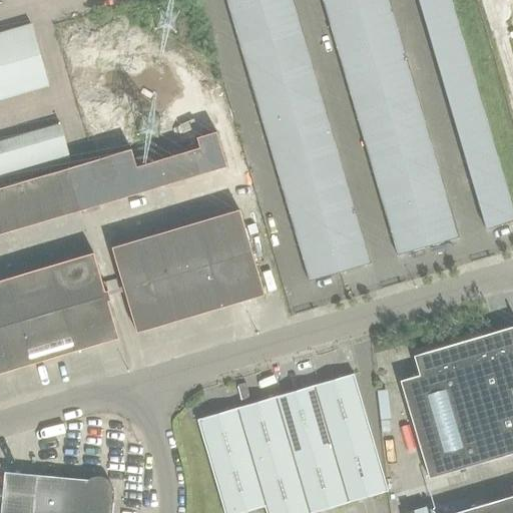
[(260,1),(259,0),(225,0),(228,10),(260,1)]
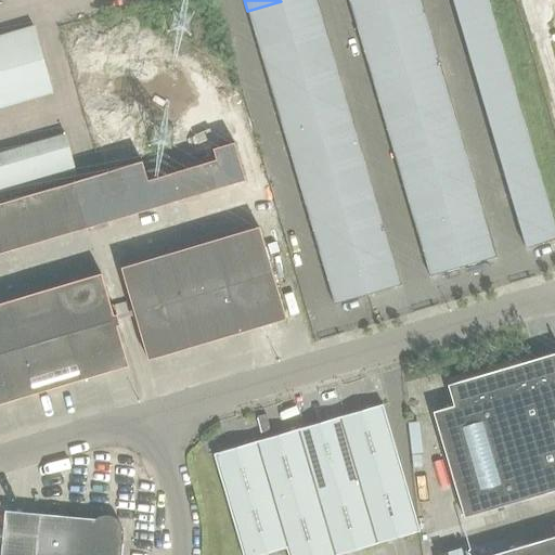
[(283,0),(281,1),(288,25),(322,15),(317,0),(283,0)]
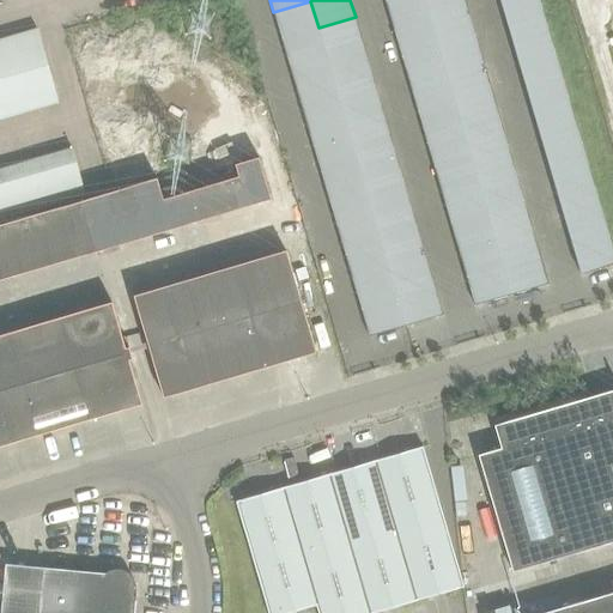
[(389,17),(426,5),(424,0),(393,0),(384,2),(389,17)]
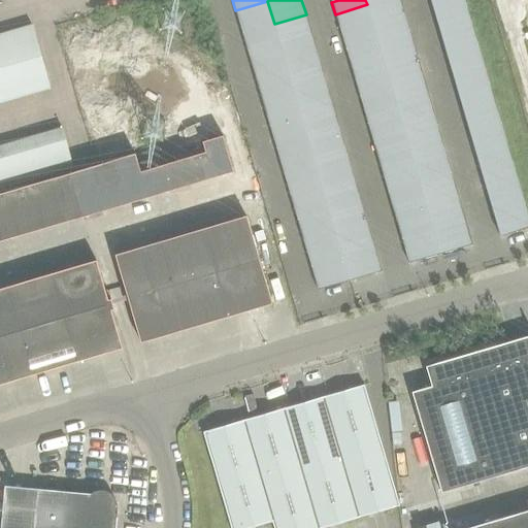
[(383,0),(367,4),(370,17),(402,7),(400,0),(383,0)]
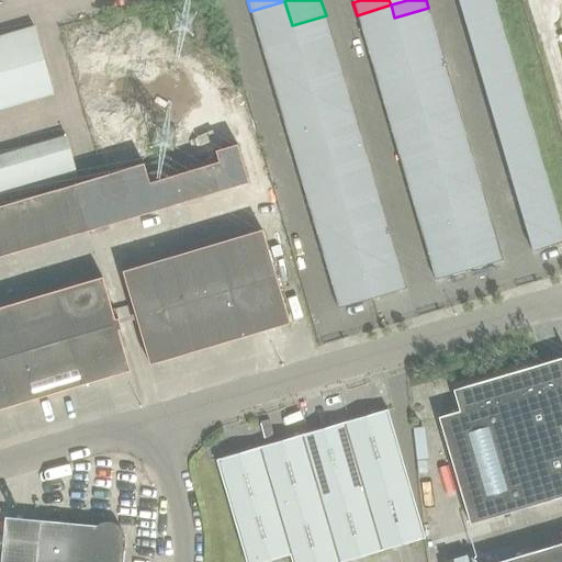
[(457,0),(462,14),(496,4),(494,0),(457,0)]
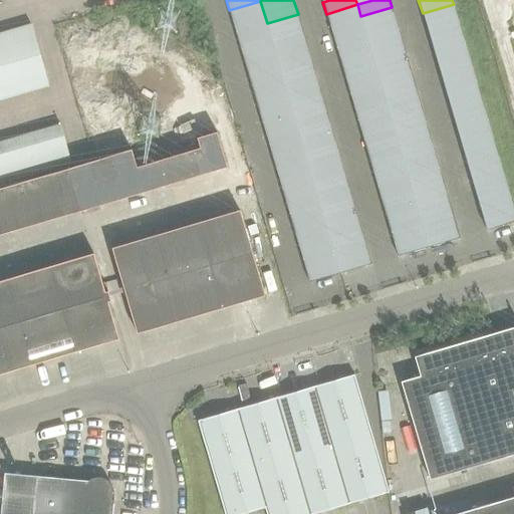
[(267,23),(260,1),(229,10),(236,33),(267,23)]
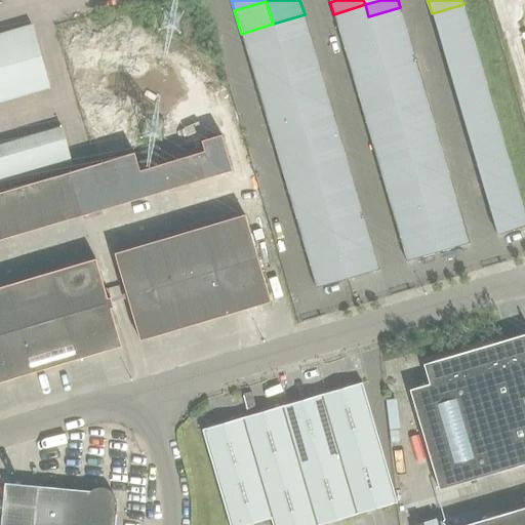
[(336,26),(368,16),(365,4),(333,14),(336,26)]
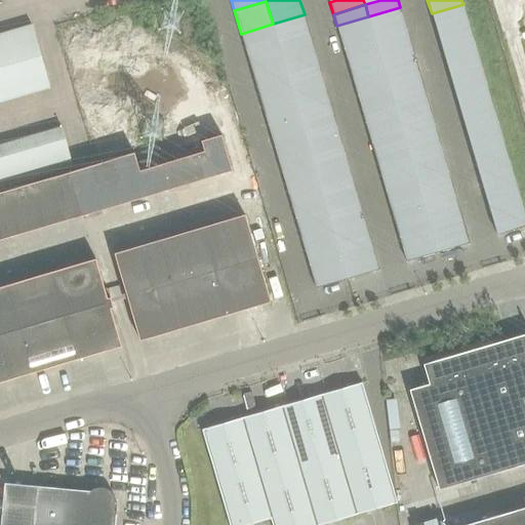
[(432,13),(437,34),(470,24),(463,4),(432,13)]
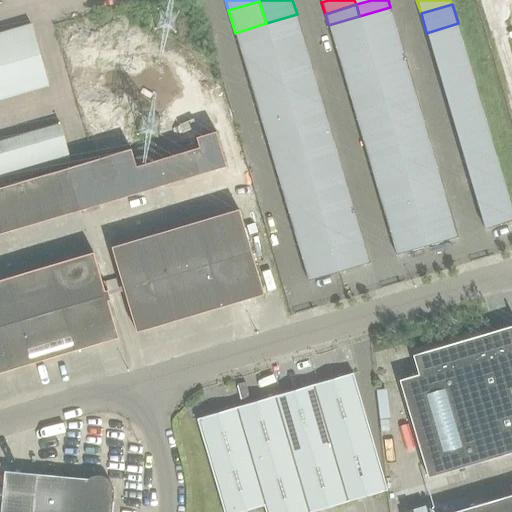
[(359,16),(366,39),(397,30),(390,7),(359,16)]
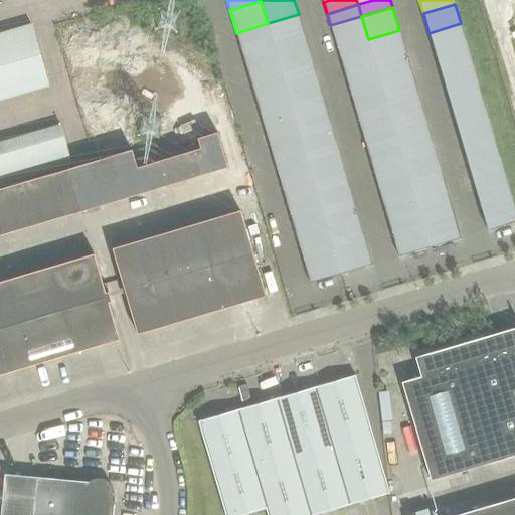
[(268,23),(274,46),(305,37),(299,14),(268,23)]
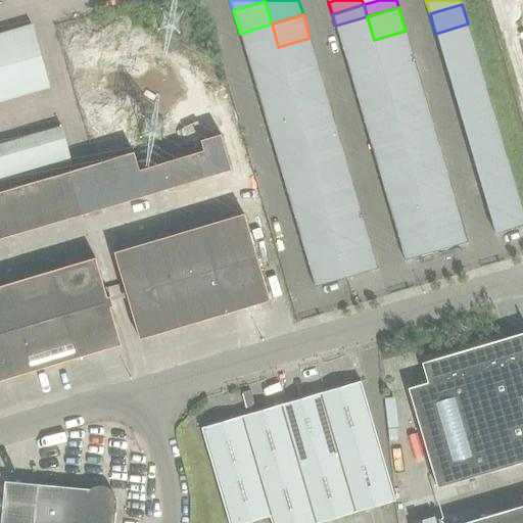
[(374,40),(367,16),(335,26),(342,49),(374,40)]
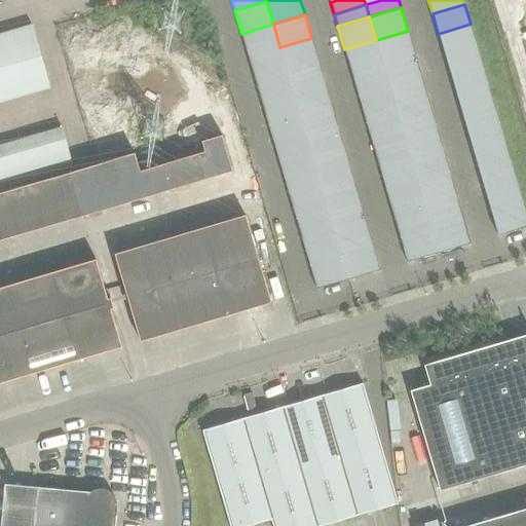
[(273,24),(241,34),(248,57),(279,47),(273,24)]
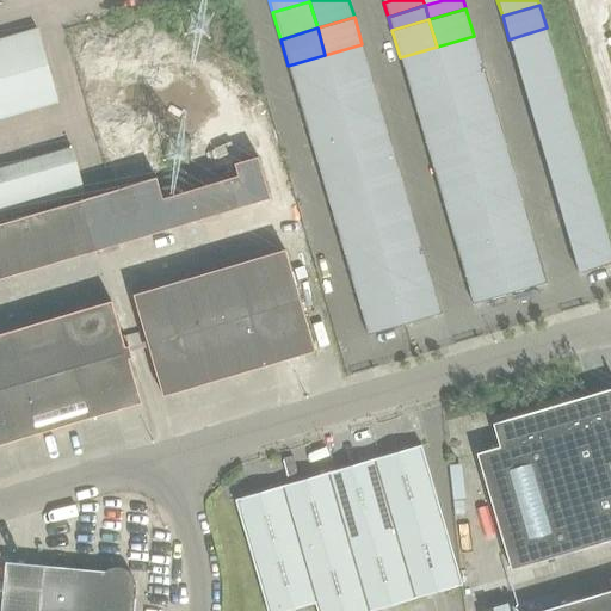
[(508,39),(516,62),(553,51),(547,28),(508,39)]
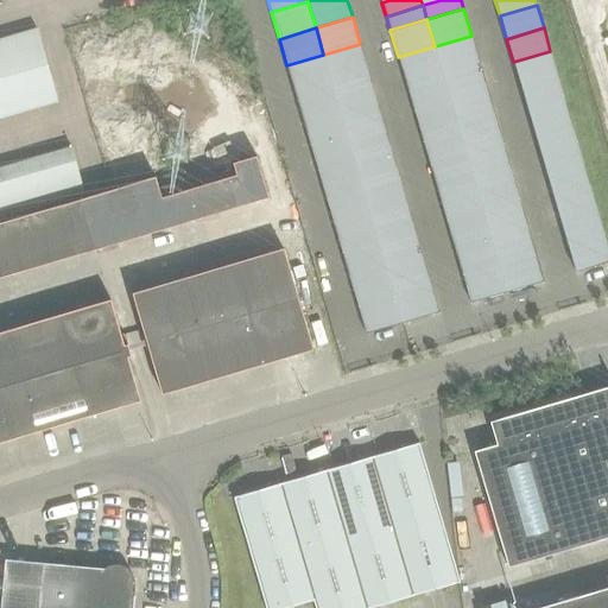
[(12,36),(23,73),(46,65),(36,29),(12,36)]
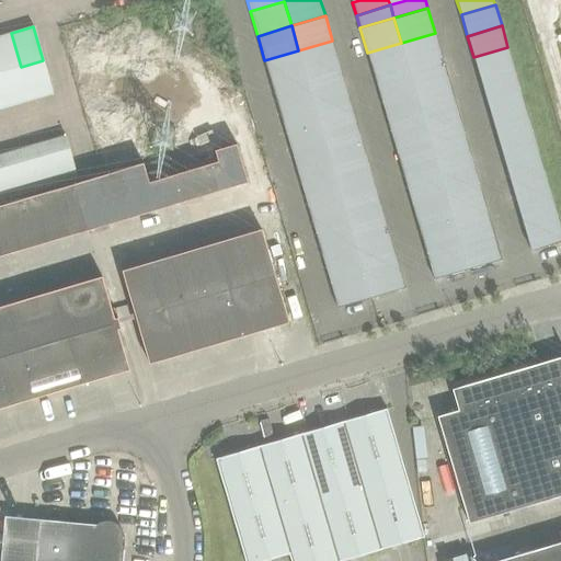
[(0,36),(0,71),(0,73),(21,67),(11,33),(0,36)]
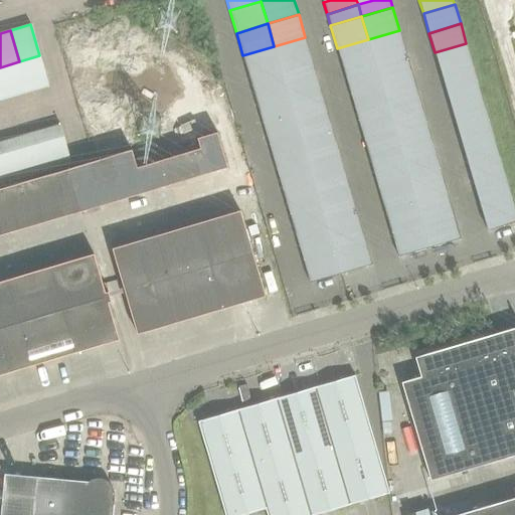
[(368,39),(375,62),(406,53),(399,30),(368,39)]
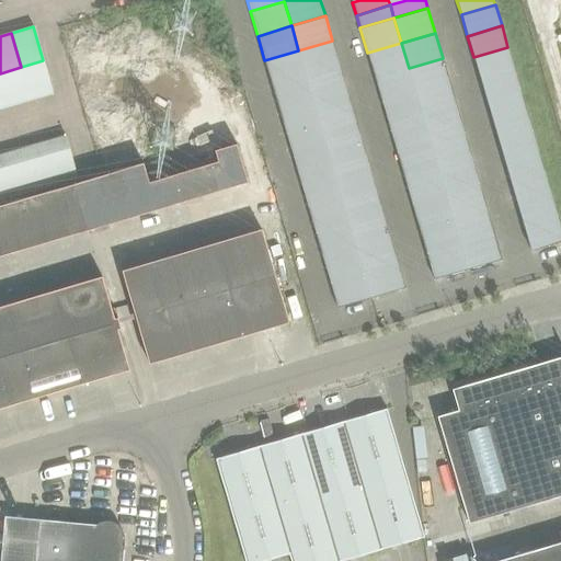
[(298,50),(306,76),(340,66),(332,41),(298,50)]
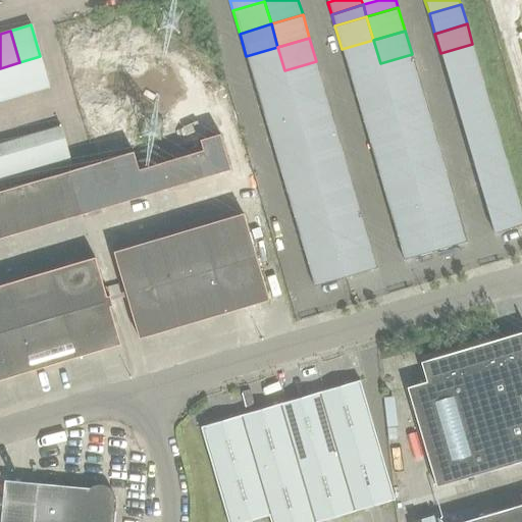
[(380,63),(373,40),(342,49),(349,72),(380,63)]
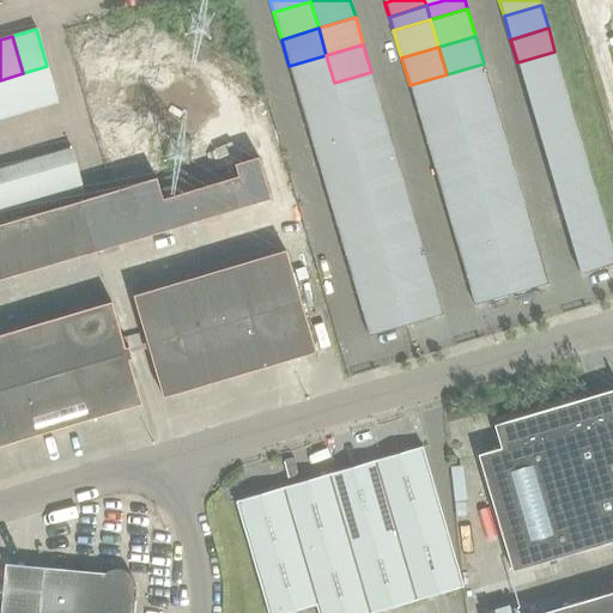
[(517,62),(525,85),(562,74),(554,52),(517,62)]
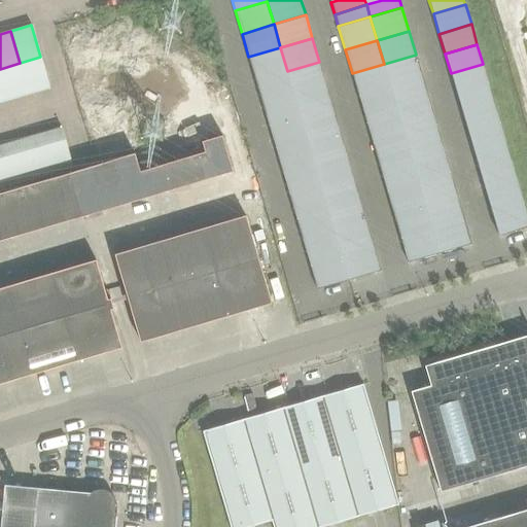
[(255,80),(287,71),(280,47),(248,57),(255,80)]
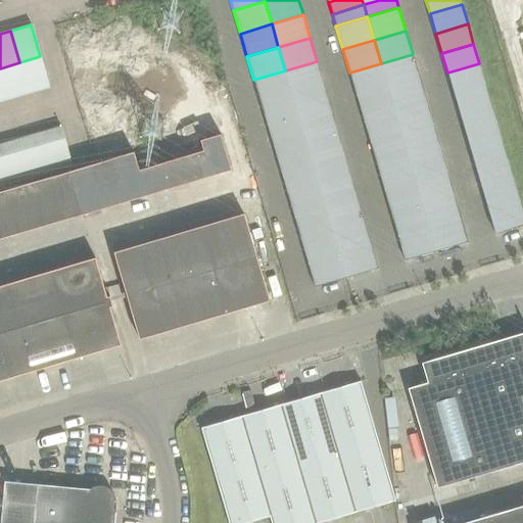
[(413,54),(381,63),(388,87),(420,78),(413,54)]
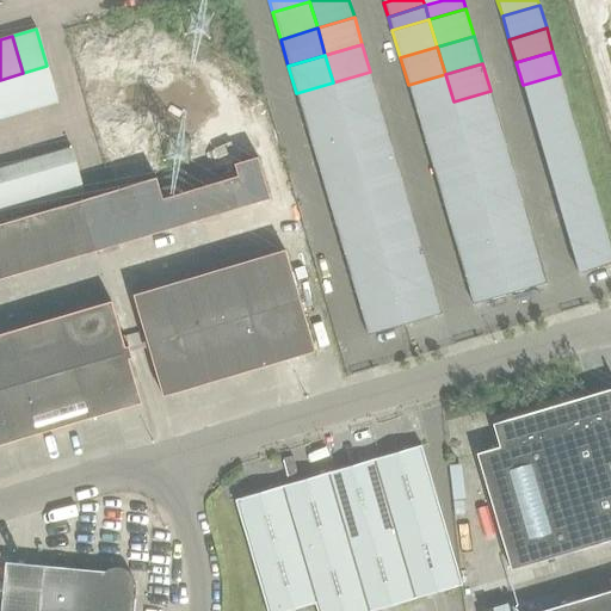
[(23,73),(34,110),(57,103),(47,66),(23,73)]
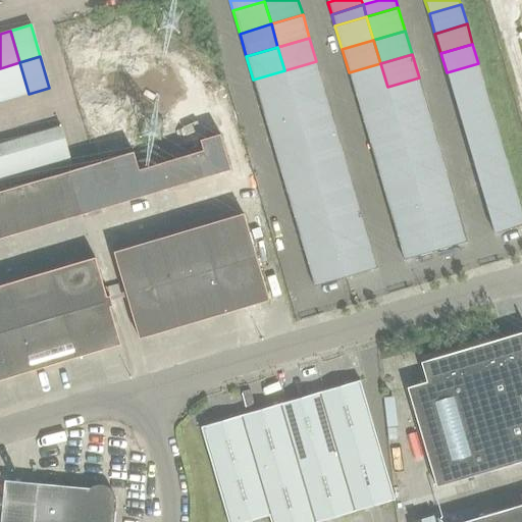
[(284,70),(292,93),(323,84),(316,61),(284,70)]
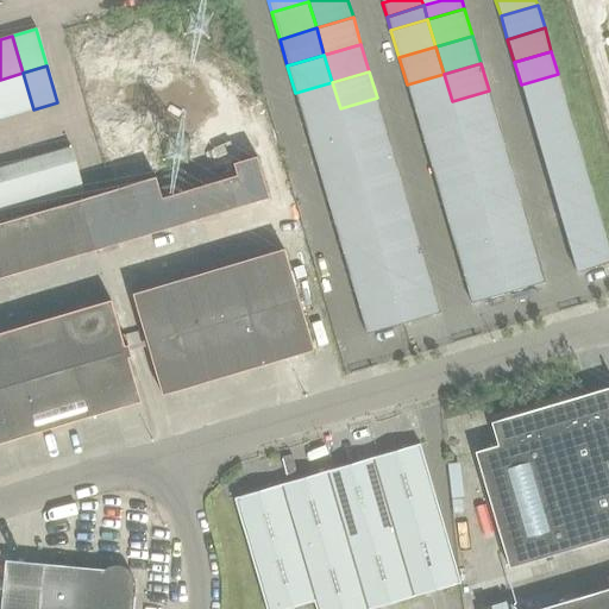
[(0,80),(11,117),(33,110),(23,73),(0,80)]
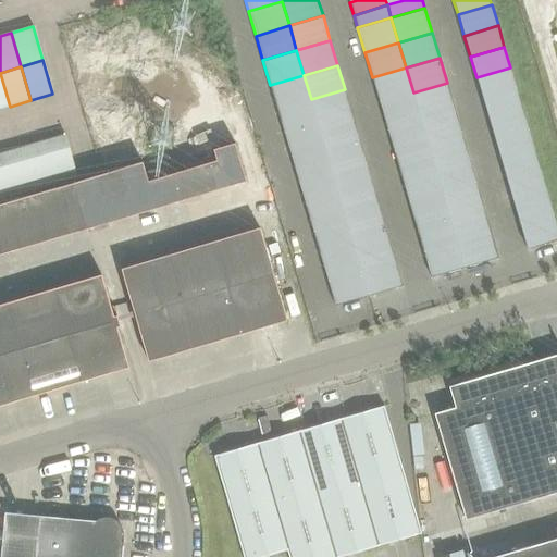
[(413,93),(406,67),(372,77),(380,102),(413,93)]
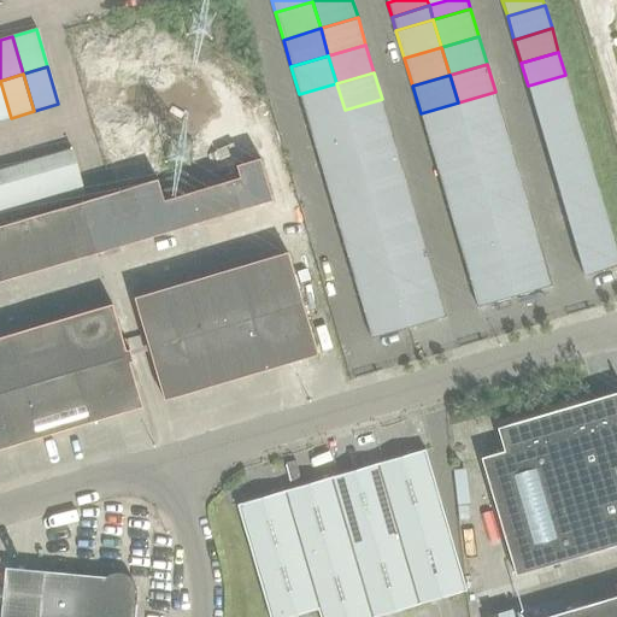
[(528,86),(534,109),(573,98),(565,75),(528,86)]
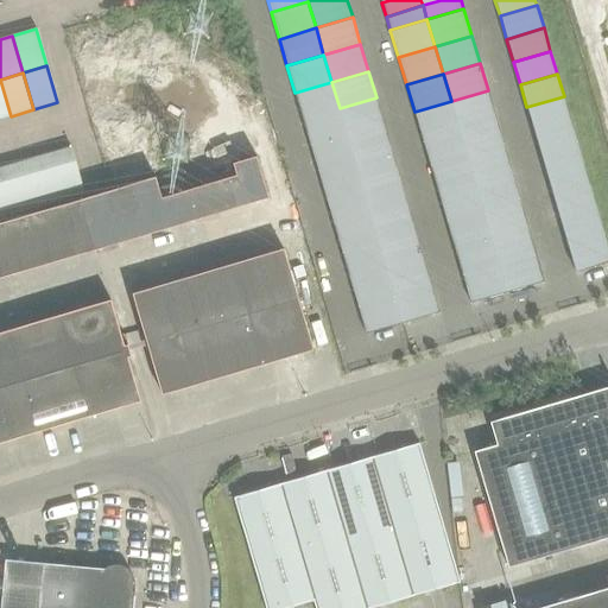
[(0,80),(0,78),(0,119),(11,116),(0,80)]
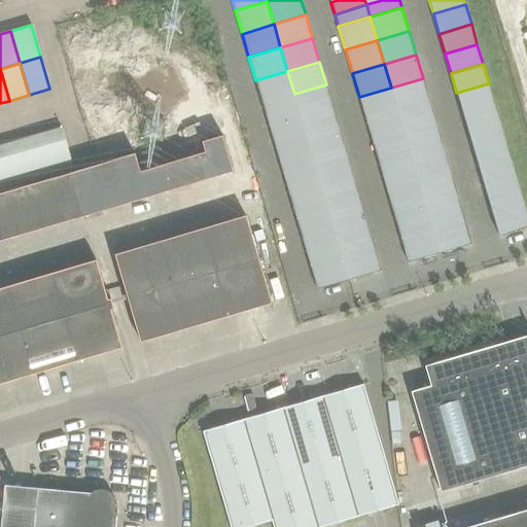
[(287,71),(255,80),(262,104),(294,94),(287,71)]
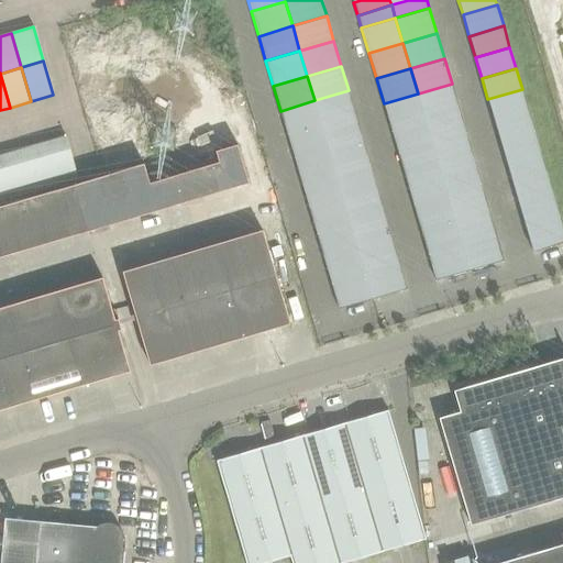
[(452,84),(418,94),(424,119),(459,109),(452,84)]
